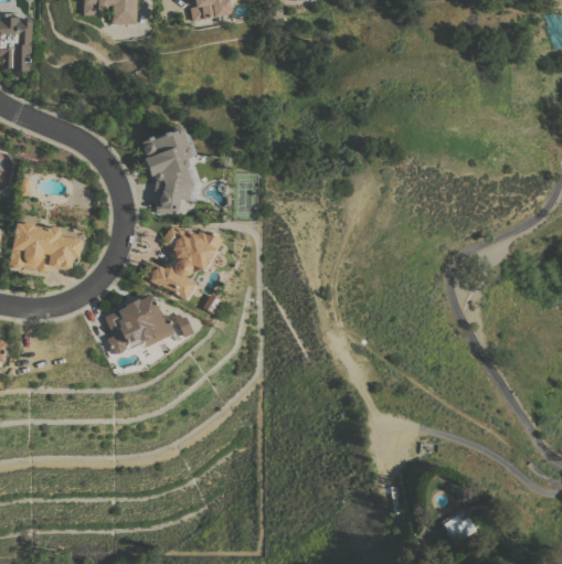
[(139,0),(139,24),(114,24),(114,20),(113,20),(113,12),(114,12),(114,7),(110,7),(110,10),(101,10),(102,16),(86,16),(86,0),(139,0)]
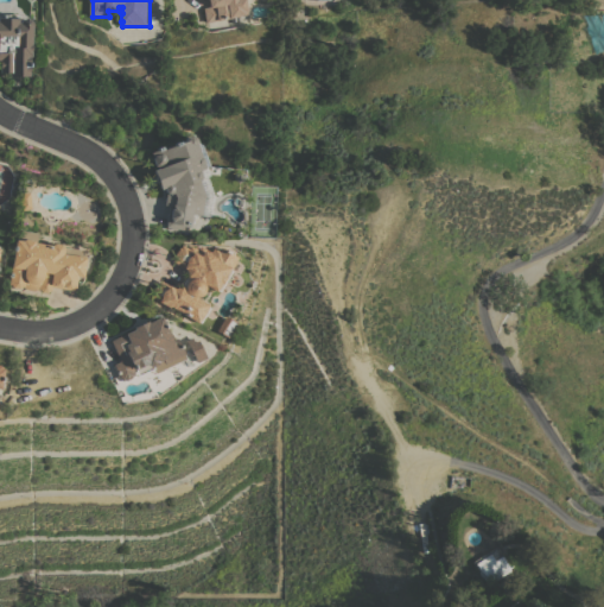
[(247,0),(250,14),(246,16),(235,17),(235,18),(222,20),(222,21),(209,24),(207,8),(213,7),(210,0),(247,0)]
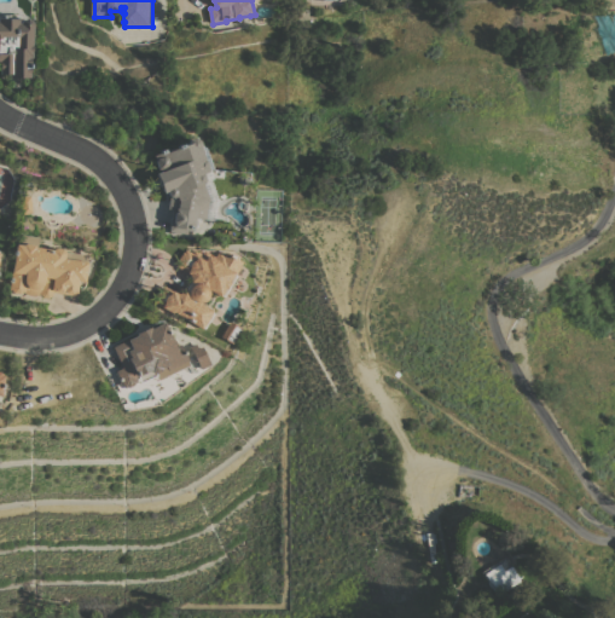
[(35,58),(34,58),(34,78),(13,78),(15,74),(4,74),(4,62),(1,62),(0,62),(0,15),(23,15),(23,21),(24,21),(28,18),(34,21),(35,24),(35,58)]
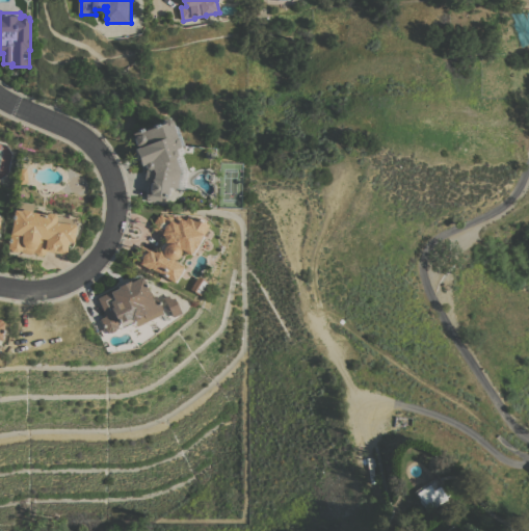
[(184,147),(187,153),(184,154),(190,168),(188,190),(179,189),(173,189),(172,195),(168,194),(168,198),(164,197),(163,202),(158,201),(157,202),(151,201),(151,200),(148,200),(151,180),(147,180),(149,169),(147,164),(142,166),(135,150),(139,148),(134,134),(139,132),(139,130),(143,128),(144,131),(154,127),(153,126),(158,124),(159,125),(162,124),(163,120),(167,118),(172,121),(173,124),(173,126),(178,138),(180,143),(181,148),(184,147)]
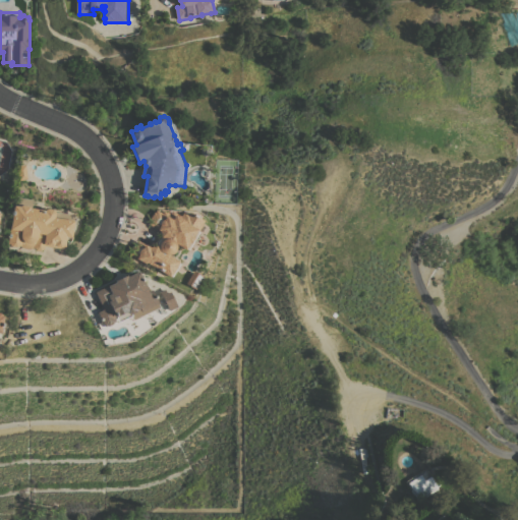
[(30,180),(20,181),(18,166),(27,165),(30,180)]
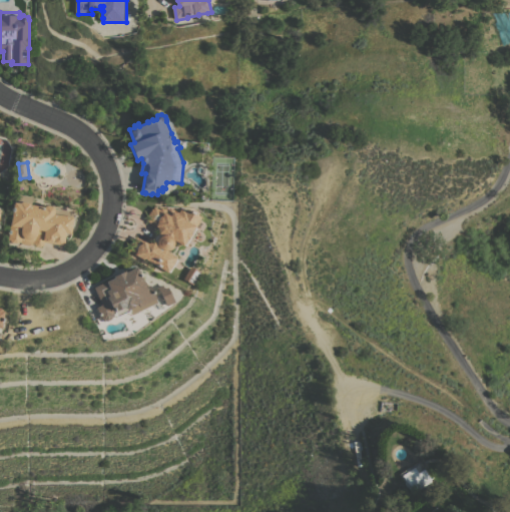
[(15,202),(19,203),(20,195),(35,197),(33,205),(45,206),(47,205),(54,206),(56,209),(55,214),(74,217),(72,234),(66,233),(64,245),(45,242),(45,245),(42,246),(37,246),(35,244),(32,244),(30,245),(27,244),(23,242),(22,241),(18,243),(9,242),(15,202)]
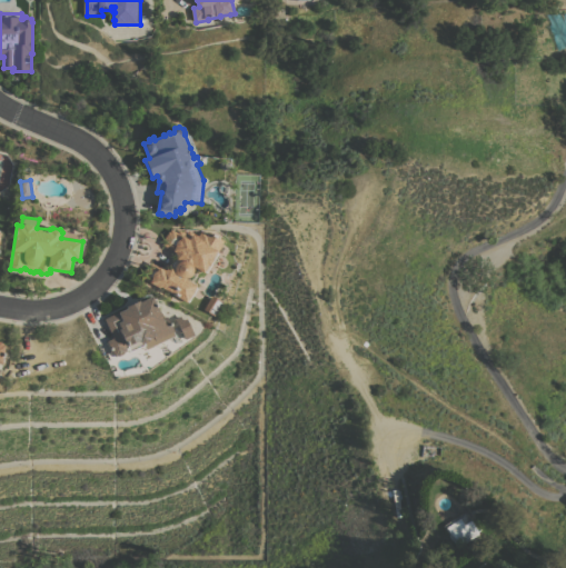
[(161,287),(161,289),(144,278),(154,262),(166,271),(172,269),(175,269),(175,266),(177,265),(178,262),(180,261),(181,261),(178,259),(177,252),(164,243),(174,229),(179,233),(181,230),(184,232),(185,231),(188,233),(190,230),(200,237),(204,230),(208,233),(210,231),(226,241),(218,253),(220,255),(208,273),(206,272),(194,266),(195,268),(195,271),(194,275),(192,276),(191,277),(189,278),(188,279),(186,279),(198,286),(197,287),(199,288),(191,302),(189,301),(188,304),(161,287)]
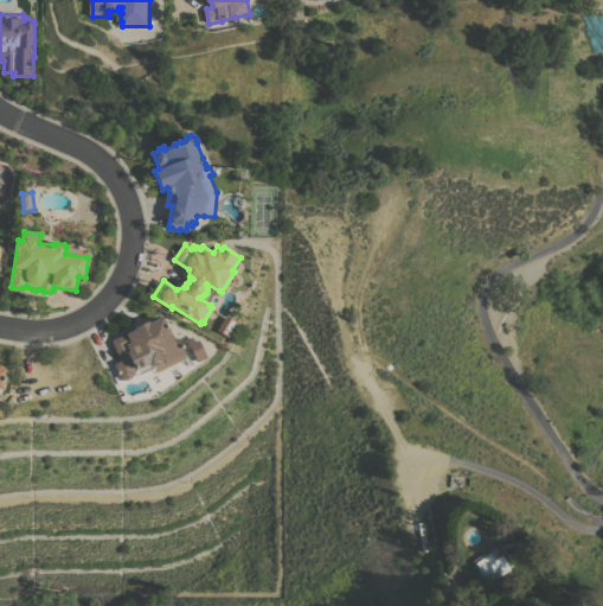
[(228,316),(238,323),(229,338),(218,331),(228,316)]
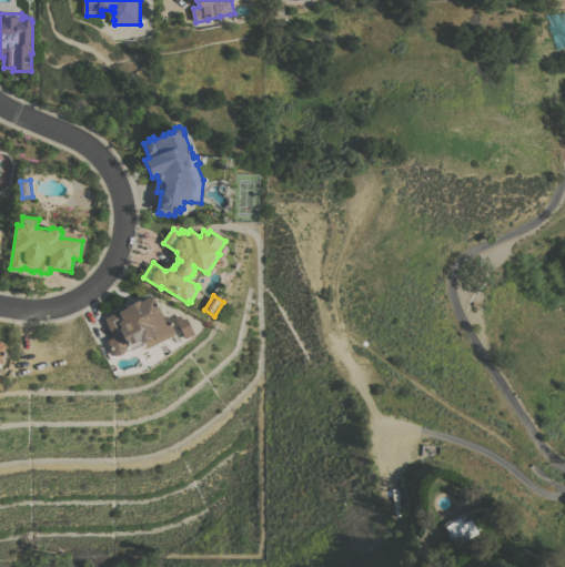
[(128,309),(128,306),(141,300),(142,302),(153,296),(163,319),(168,316),(175,332),(174,332),(177,335),(148,350),(145,344),(131,351),(129,346),(127,347),(129,351),(127,352),(125,353),(120,356),(119,355),(115,356),(109,341),(114,337),(107,319),(128,309)]
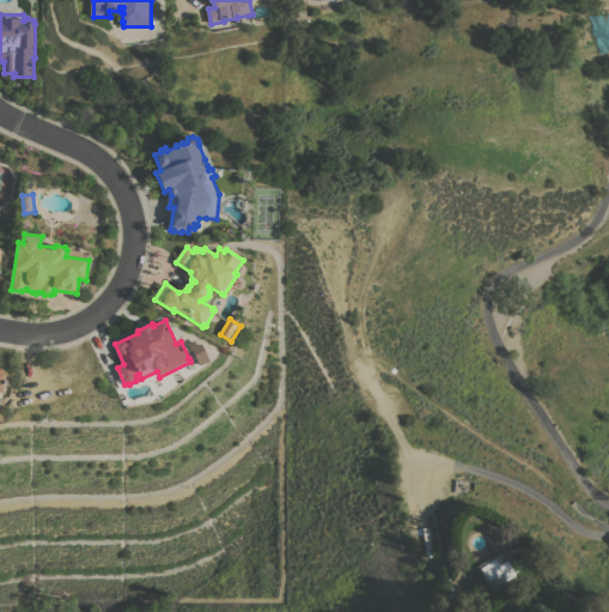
[(190,344),(196,340),(199,346),(202,344),(211,362),(201,367),(190,344)]
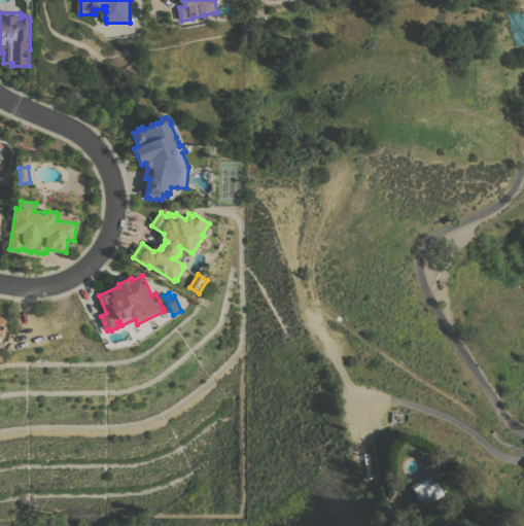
[(432,474),(446,495),(426,509),(413,487),(432,474)]
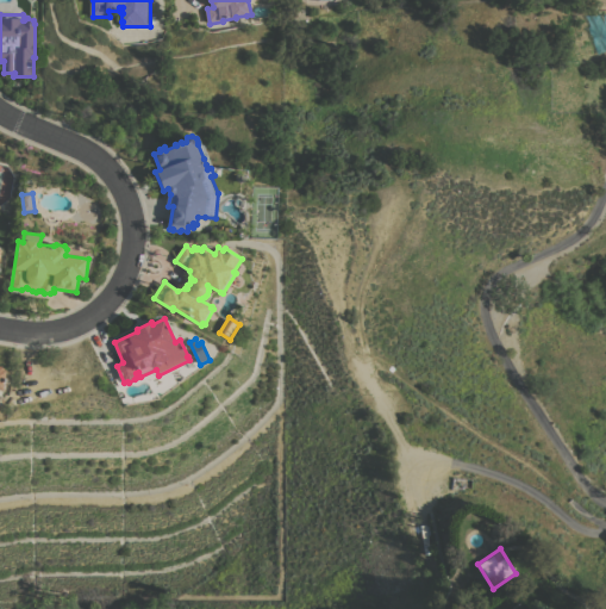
All buildings are outlined.
